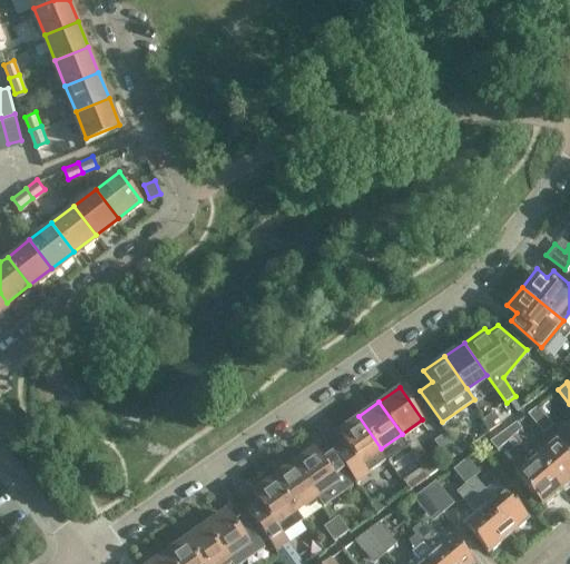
[(537,403),(528,412),(543,429),(553,421),(537,403)]
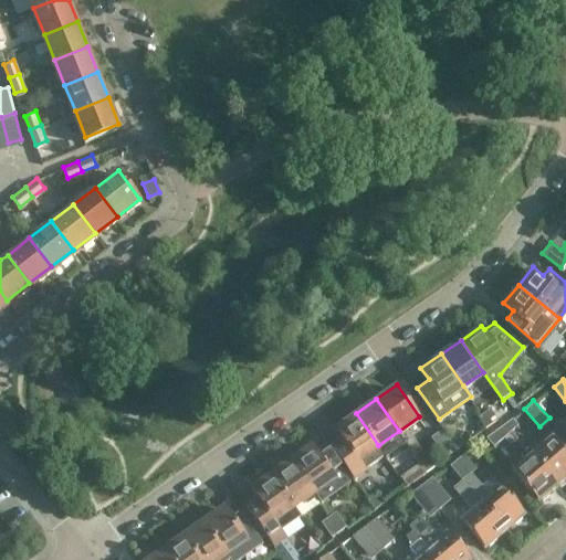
[(491,405),(478,415),(485,428),(500,418),(491,405)]
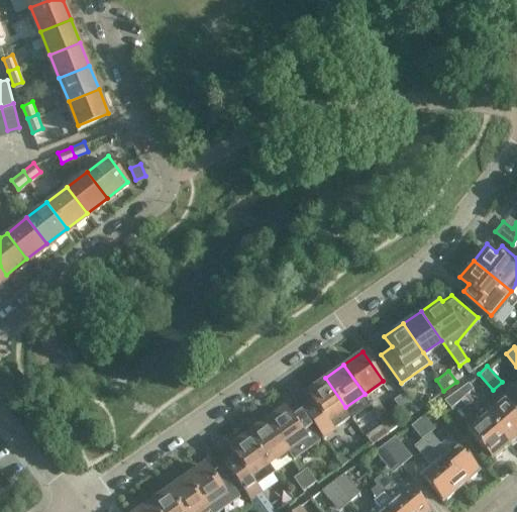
[(345,407),(325,378),(307,391),(327,420),(345,407)]
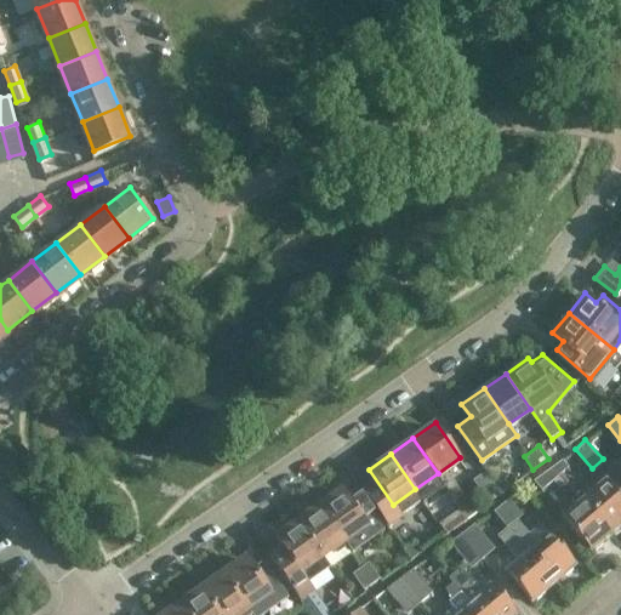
[(562,457),(554,463),(562,472),(569,467),(562,457)]
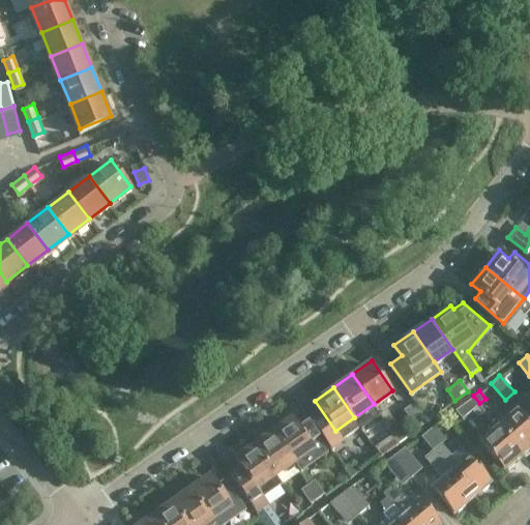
[(479,403),(473,396),(455,408),(462,416),(479,403)]
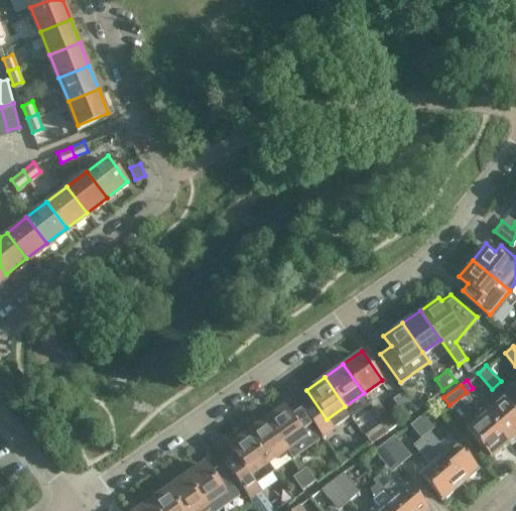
[(406,415),(416,408),(403,390),(393,397),(406,415)]
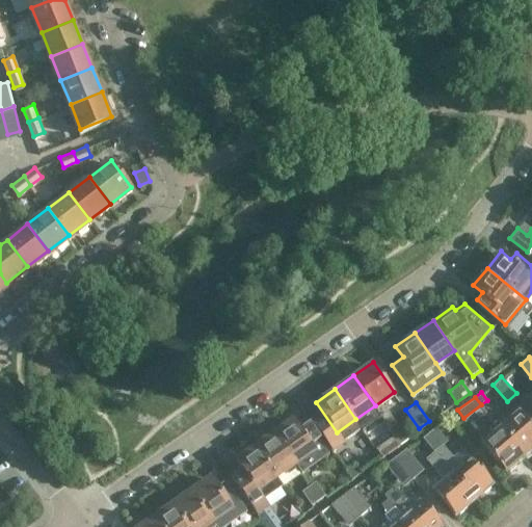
[(501,427),(524,454),(531,447),(531,425),(520,411),(508,421),(502,415),(496,421),(501,427)]
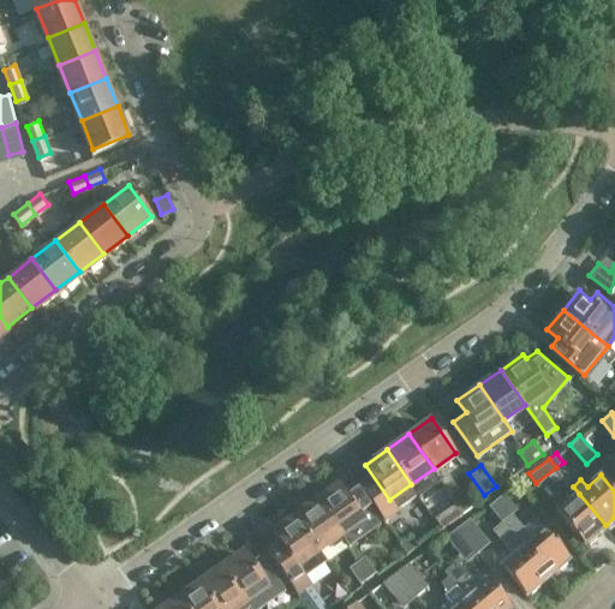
[(340,483),(317,499),(341,533),(364,518),(340,483)]
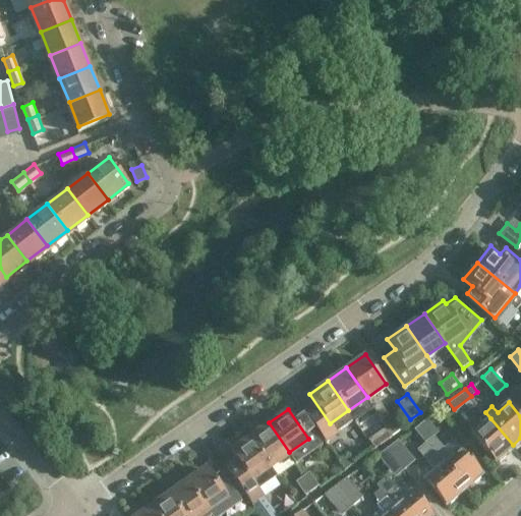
[(496,460),(513,445),(490,418),(485,412),(479,417),(484,422),(472,434),(496,460)]
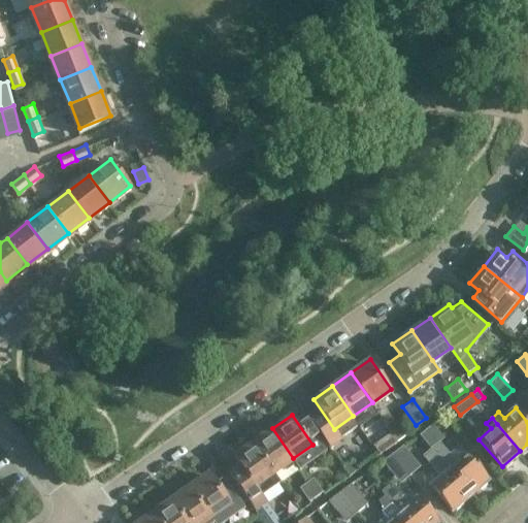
[(432,422),(420,432),(431,446),(439,438),(443,435),(432,422)]
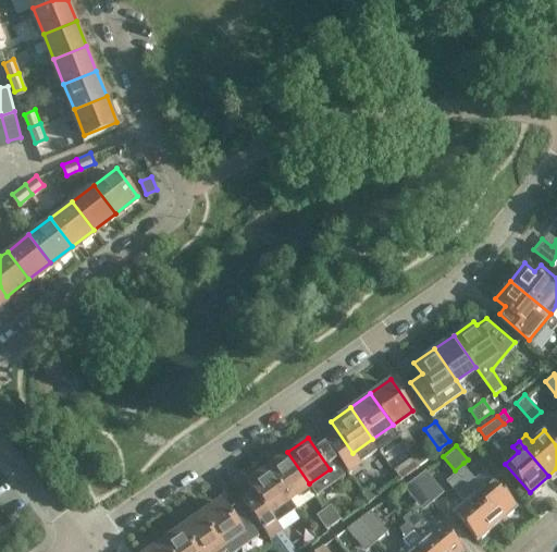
[(430,455),(424,448),(413,455),(419,463),(430,455)]
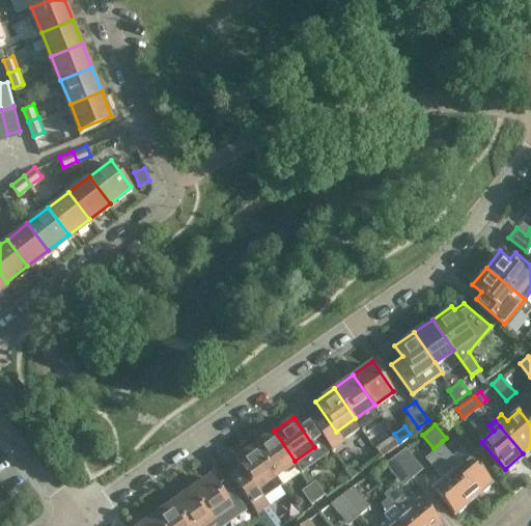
[(295,461),(274,431),(255,444),(276,474),(295,461)]
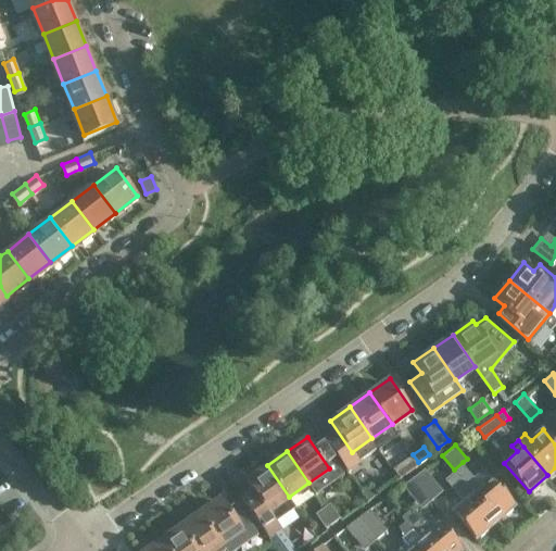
[(412,453),(399,462),(405,472),(418,463),(412,453)]
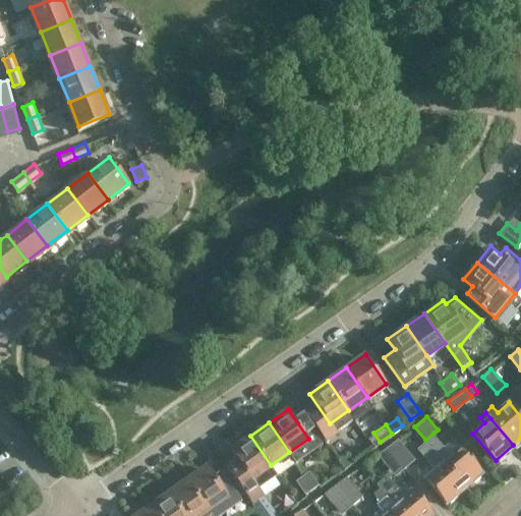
[(425,440),(464,485),(482,470),(461,446),(452,454),(433,433),(425,440)]
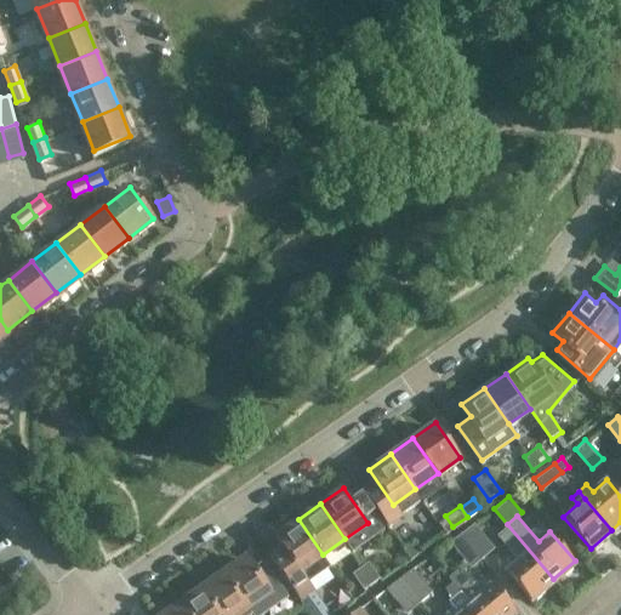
[(323,554),(298,519),(277,535),(283,545),(269,554),(294,588),(308,579),(302,569),(323,554)]
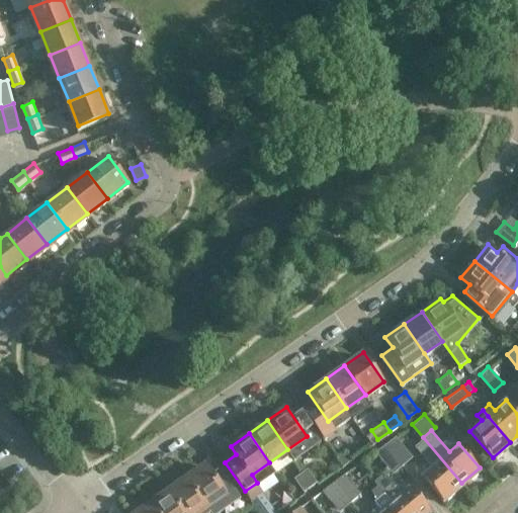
[(385,442),(404,463),(412,457),(396,435),(385,442)]
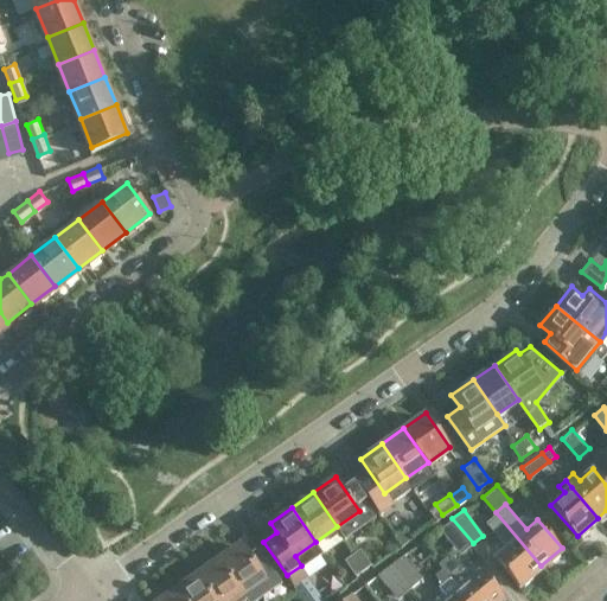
[(541,566),(496,512),(486,520),(506,544),(496,555),(521,583),(541,566)]
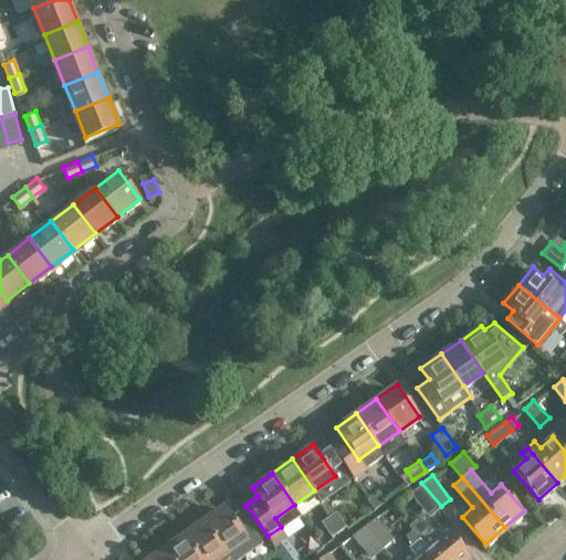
[(428,516),(441,506),(421,483),(410,492),(428,516)]
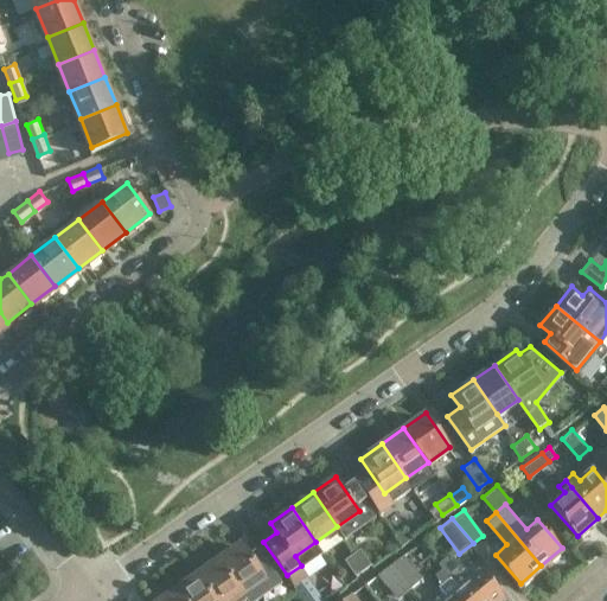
[(406,526),(395,534),(402,543),(413,536),(406,526)]
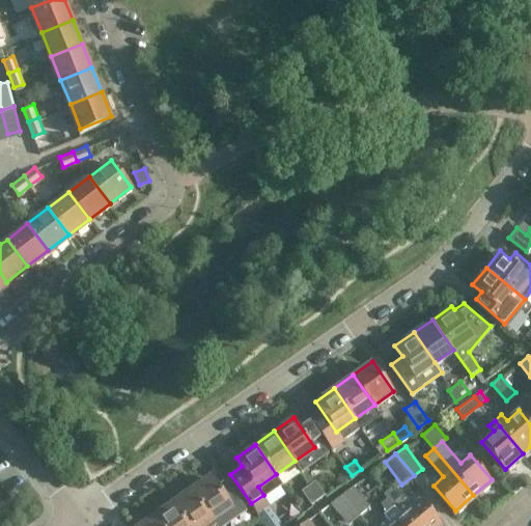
[(192,489),(217,525),(220,525),(247,507),(225,477),(217,483),(211,475),(192,489)]
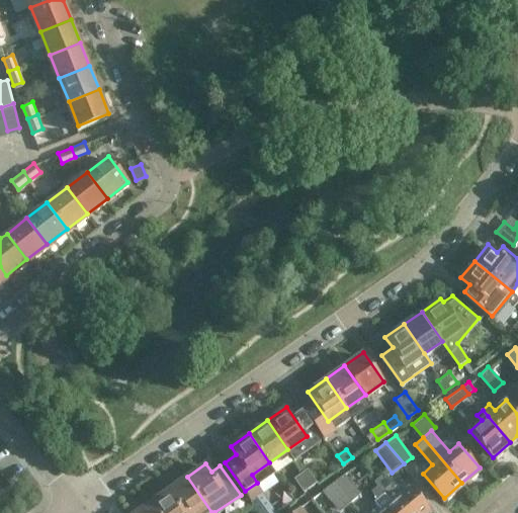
[(301,471),(311,484),(316,481),(306,466),(301,471)]
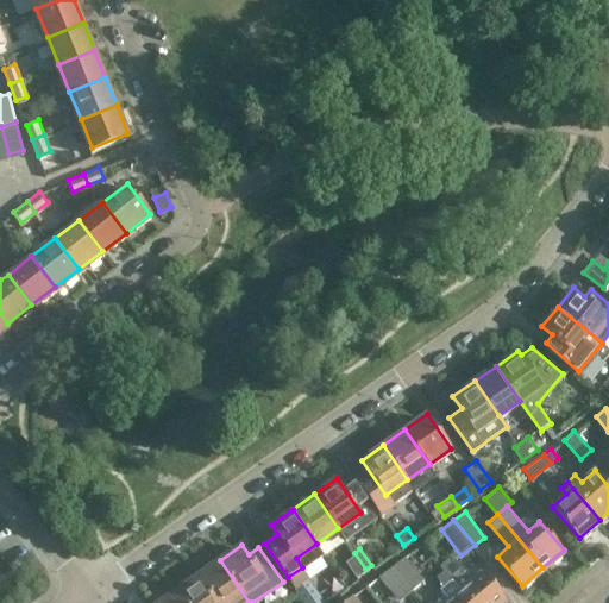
[(345,584),(365,569),(355,553),(333,569),(345,584)]
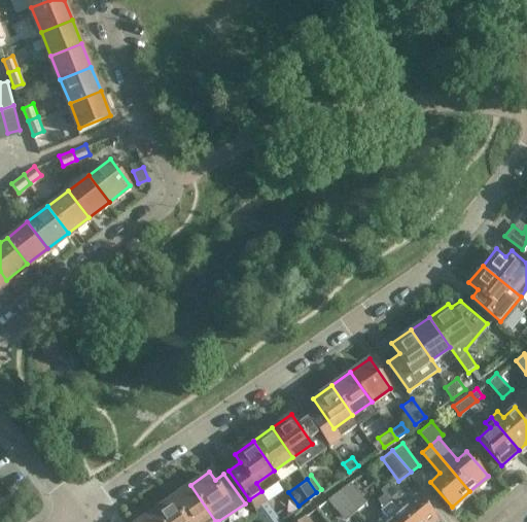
[(381,487),(384,492),(398,509),(410,521),(433,521),(438,518),(417,492),(408,500),(389,480),(381,487)]
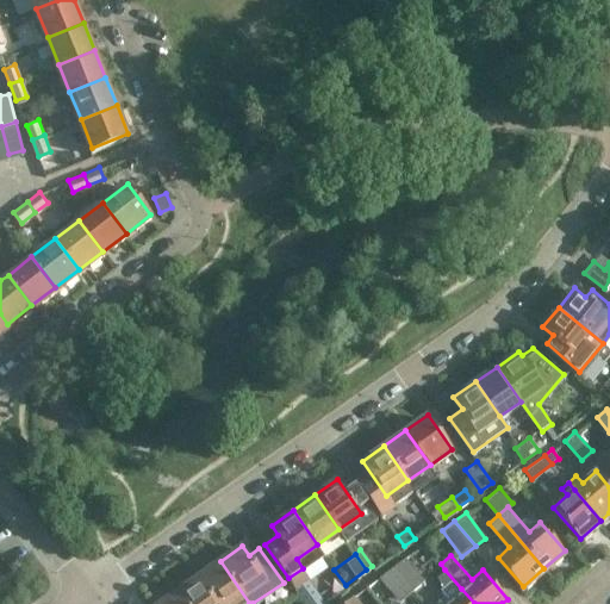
[(405,556),(393,565),(415,590),(425,581),(405,556)]
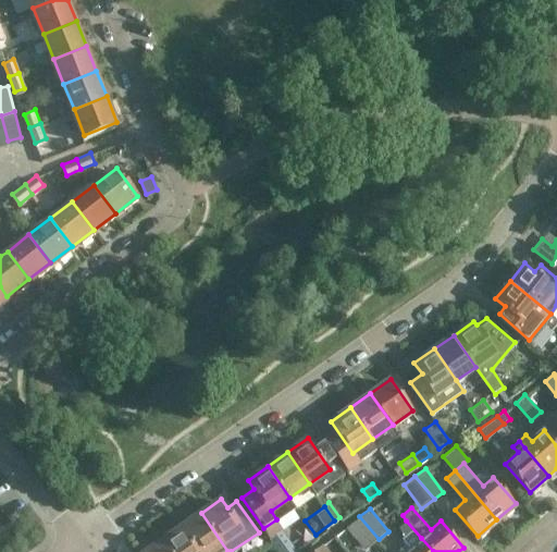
[(227,551),(201,513),(182,527),(199,551),(227,551)]
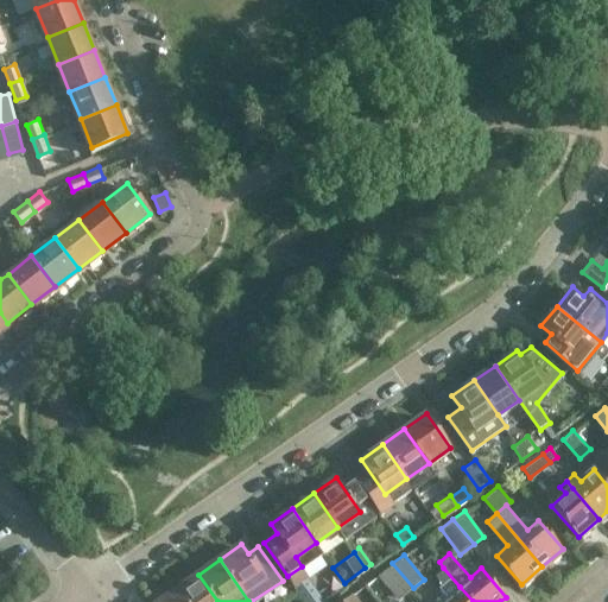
[(413,588),(392,563),(378,574),(398,600),(413,588)]
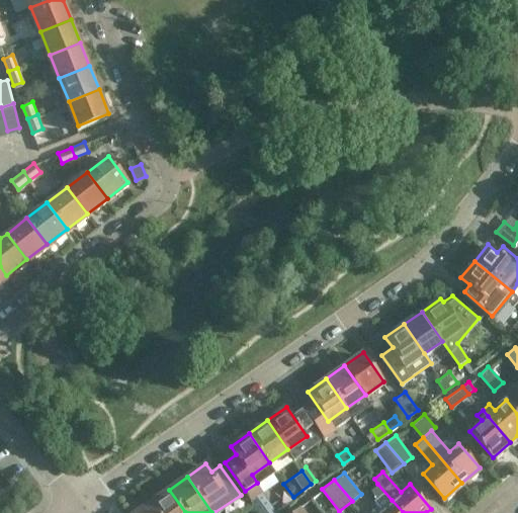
[(403,512),(392,500),(377,484),(371,489),(377,496),(374,499),(382,508),(375,512),(403,512)]
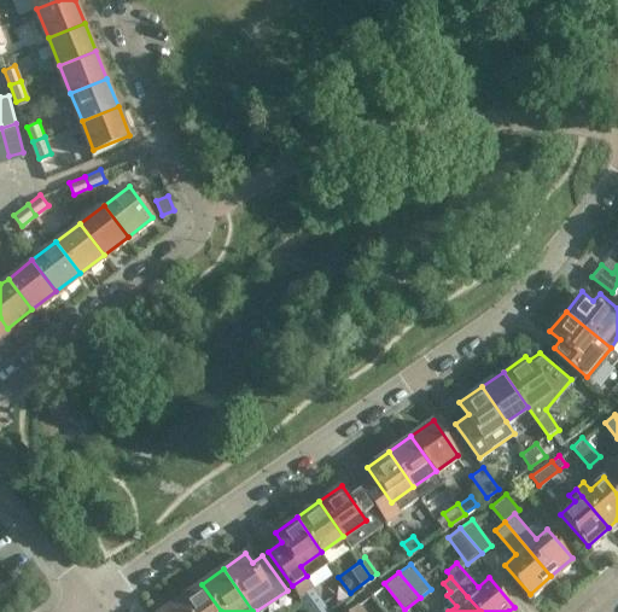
[(221,611),(202,584),(180,600),(188,611),(221,611)]
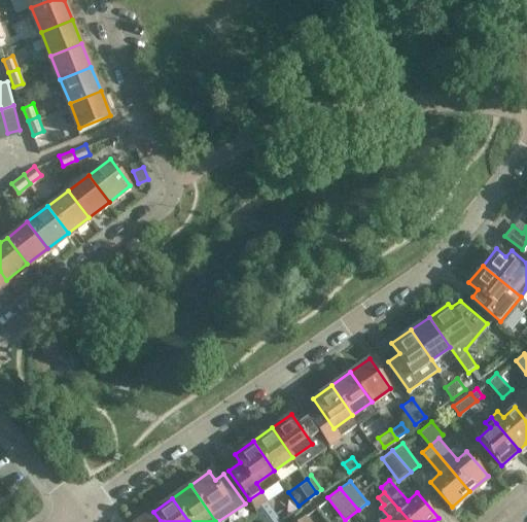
[(267,500),(255,509),(265,521),(280,521),(281,521),(267,500)]
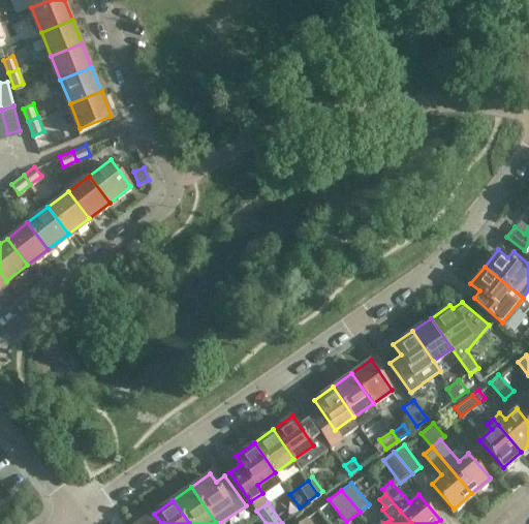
[(161,523),(154,514),(138,523),(161,523)]
